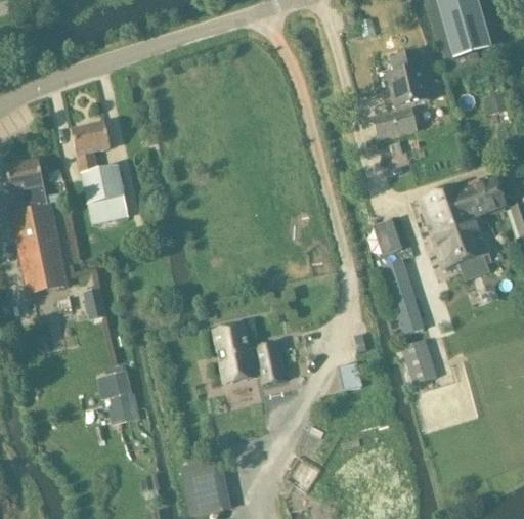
[(436,0),(452,54),(488,44),(475,0),(436,0)]
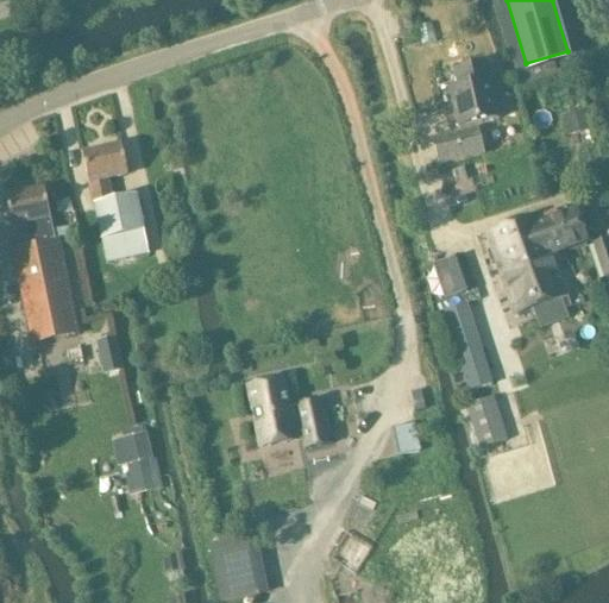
[(401,16),(405,25),(414,23),(410,13),(401,16)]
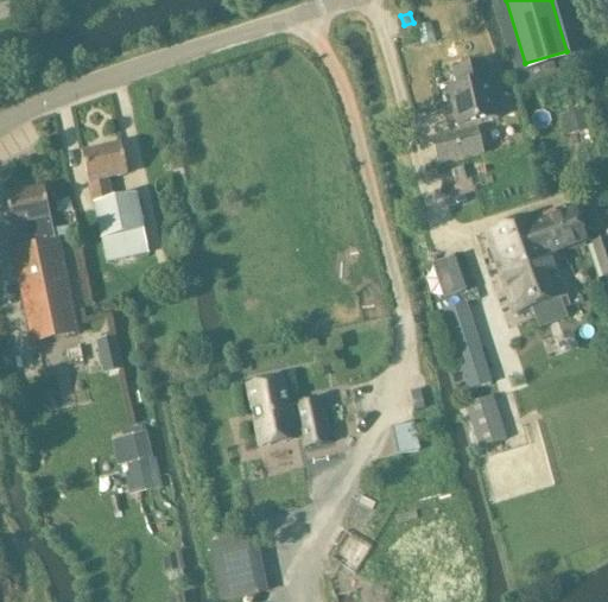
[(451,83),(460,122),(499,114),(488,58),(456,64),(460,81),(451,83)]
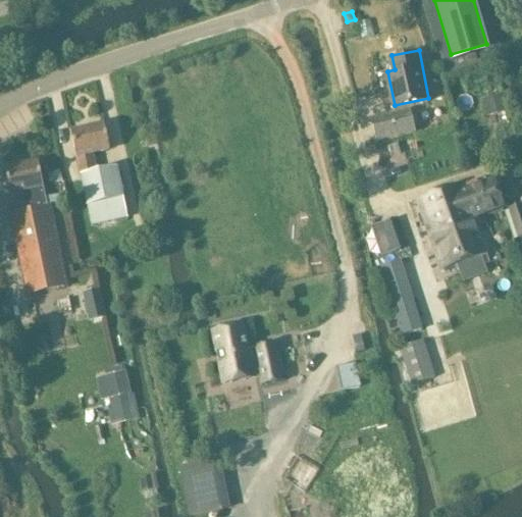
[(503,91),(482,96),(486,113),(507,108),(503,91)]
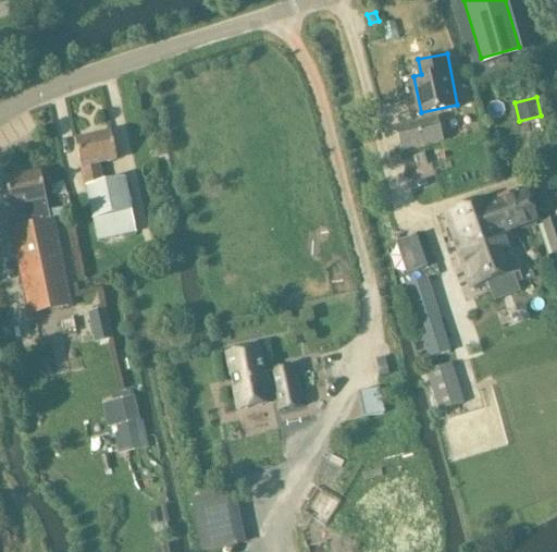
[(403,145),(443,137),(438,113),(398,122),(403,145)]
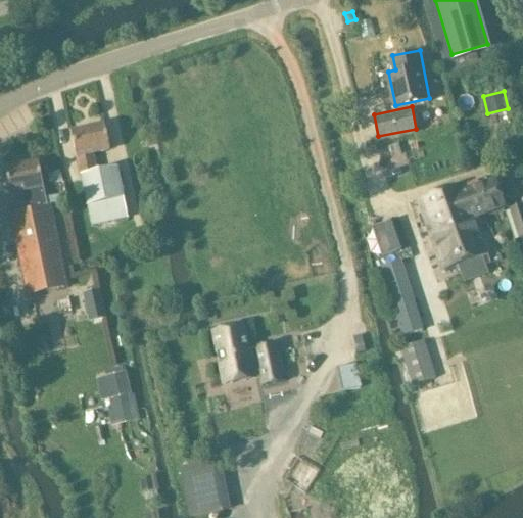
[(72,129),(84,184),(92,223),(129,215),(117,163),(97,169),(94,151),(110,147),(104,122),(72,129)]
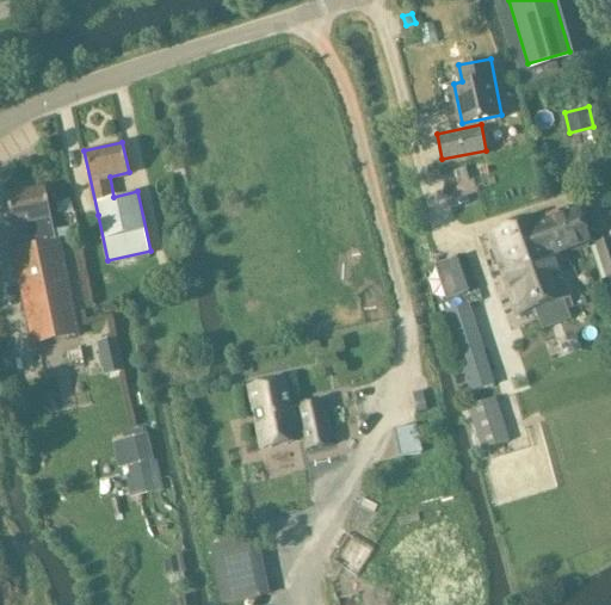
[(6,193),(11,215),(17,245),(13,245),(34,340),(78,332),(57,235),(55,236),(44,186),(6,193)]
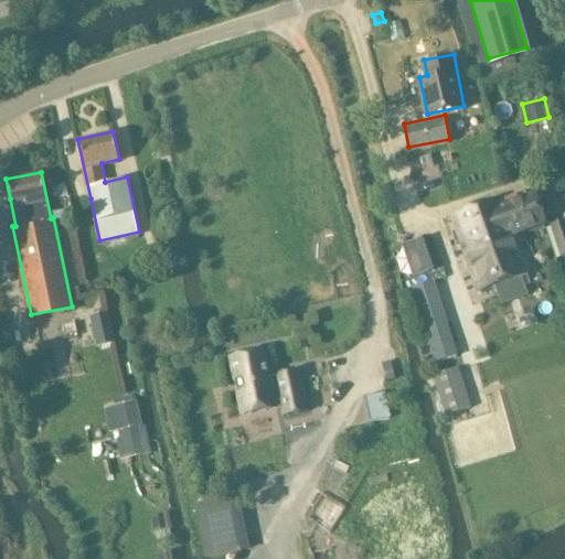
[(514,229),(514,230),(545,219),(535,191),(503,203),(501,194),(488,200),(501,234),(514,229)]
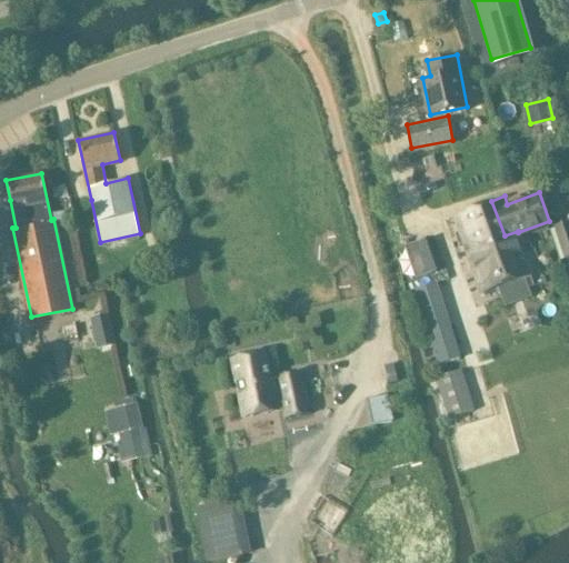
[(505,235),(491,201),(453,214),(466,249),(505,235)]
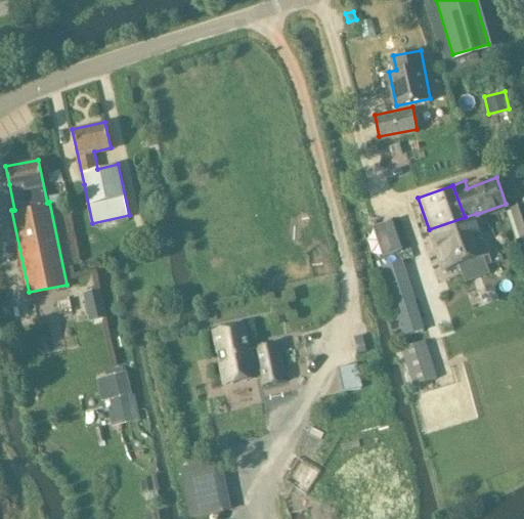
[(523,202),(510,207),(520,234),(523,233),(523,202)]
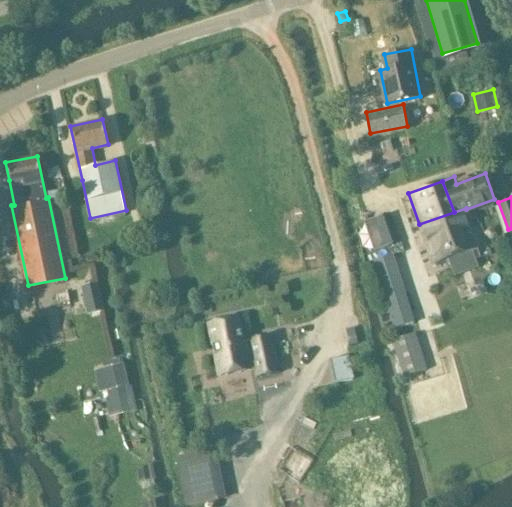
[(479,245),(466,209),(466,208),(454,212),(419,224),(433,262),(479,245)]
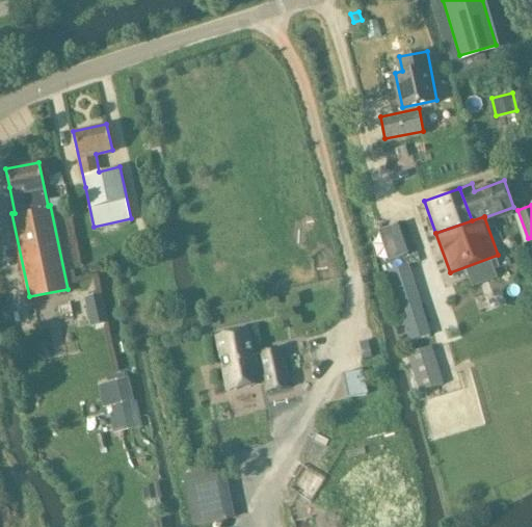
[(405,219),(376,226),(389,257),(416,249),(405,219)]
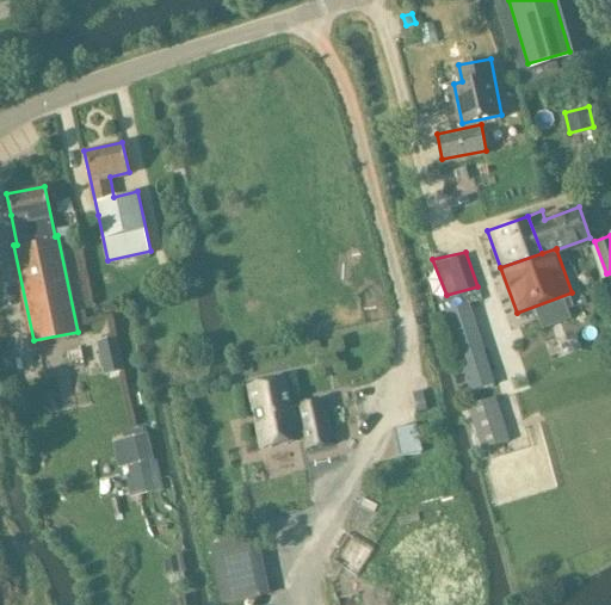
[(469,297),(445,304),(469,389),(493,381),(469,297)]
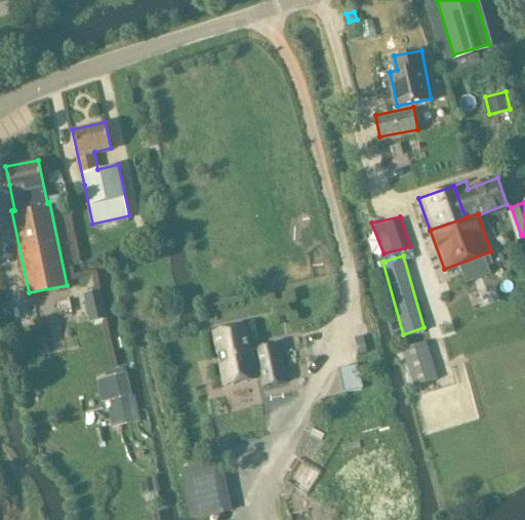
[(98,288),(83,291),(89,319),(105,316),(106,316),(99,287),(98,288)]
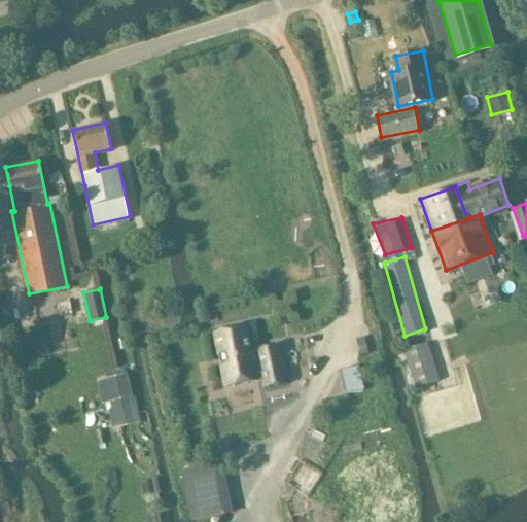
[(247,322),(213,329),(223,378),(260,370),(264,384),(287,380),(279,342),(251,348),(247,322)]
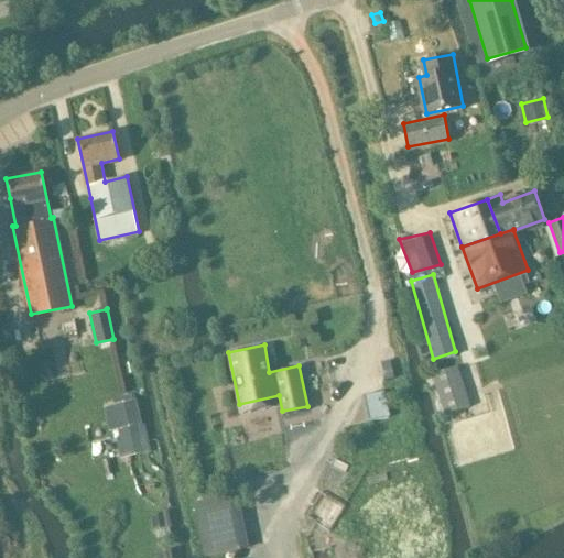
[(457,361),(430,368),(442,411),(469,403),(457,361)]
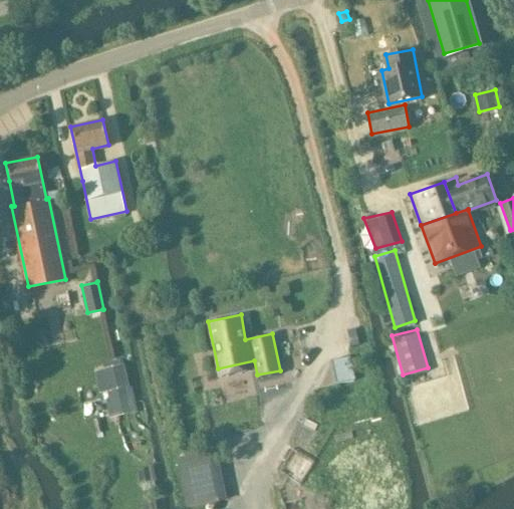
[(103,365),(99,366),(104,389),(112,387),(129,384),(123,360),(120,361),(103,365)]
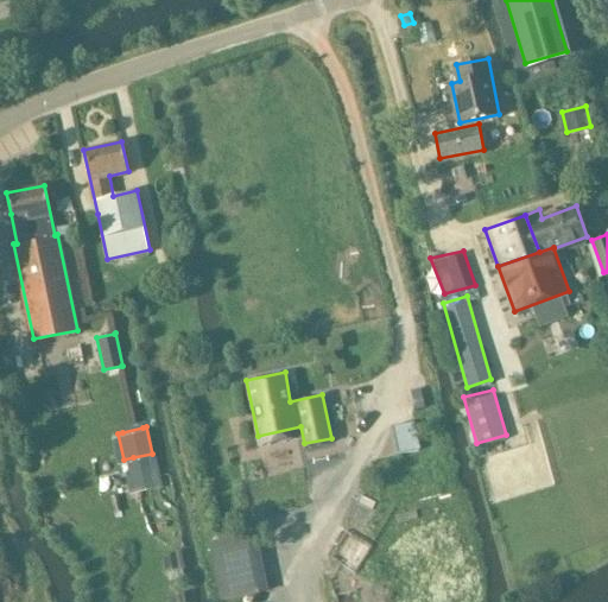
[(152,454),(133,457),(140,488),(163,482),(156,452),(152,454)]
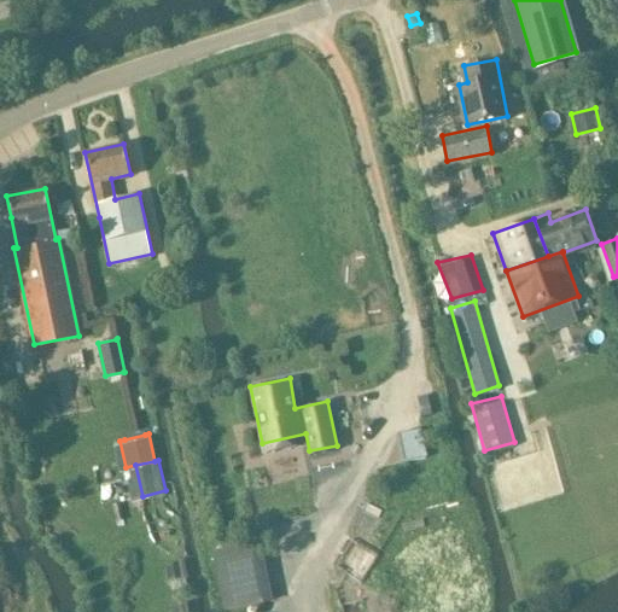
[(273,600),(261,540),(214,549),(225,608),(273,600)]
